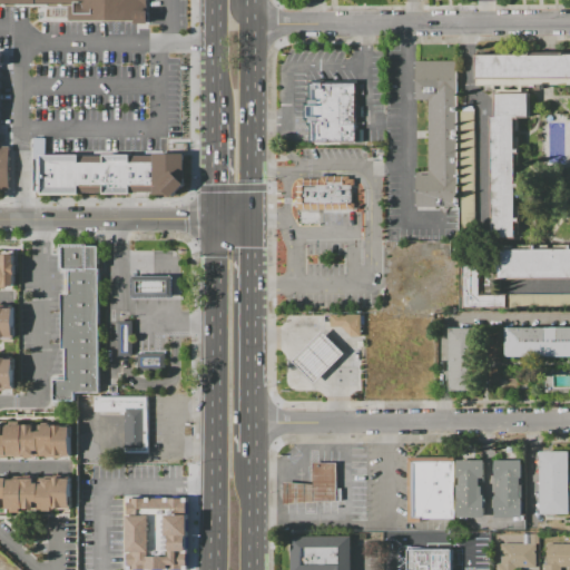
[(147,0),(147,21),(68,21),(68,7),(0,7),(0,0),(147,0)]
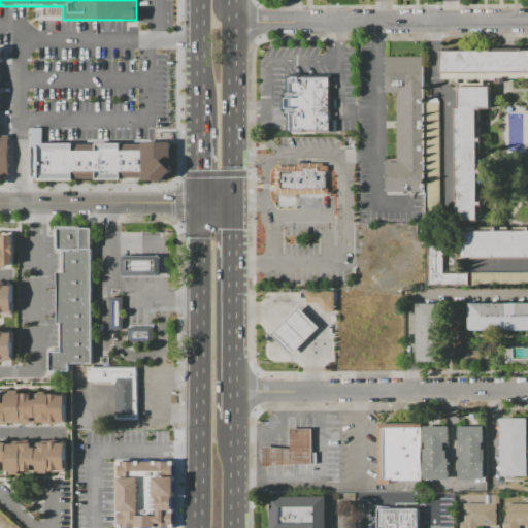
[(527,73),(442,74),(441,74),(440,51),(527,50),(527,73)]
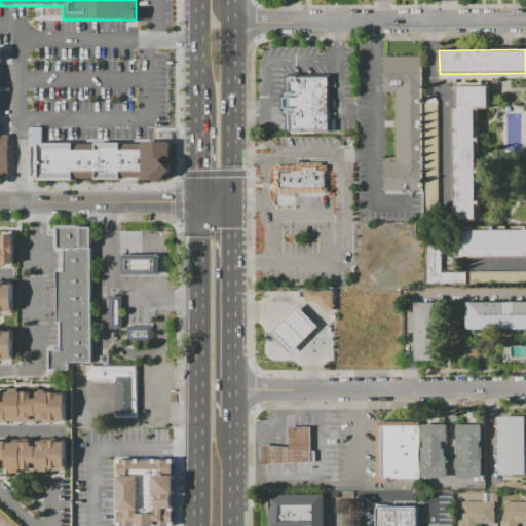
[(422,191),(384,191),(384,161),(396,161),(396,92),(383,92),(383,57),(421,57),(422,191)]
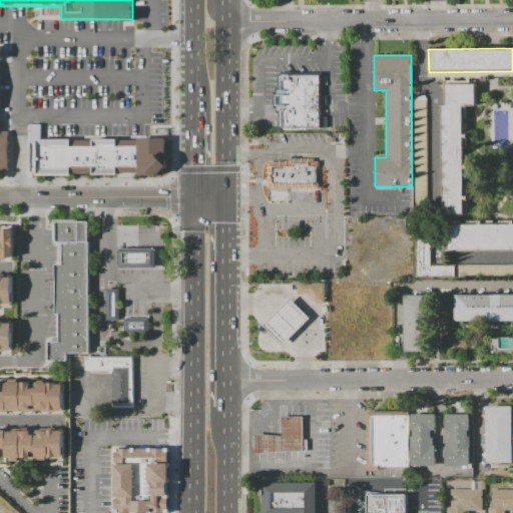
[(453,84),(453,77),(446,77),(446,80),(440,80),(440,77),(430,77),(430,72),(512,71),(512,77),(490,77),(490,81),(484,81),(484,77),(471,77),(471,84),(453,84)]
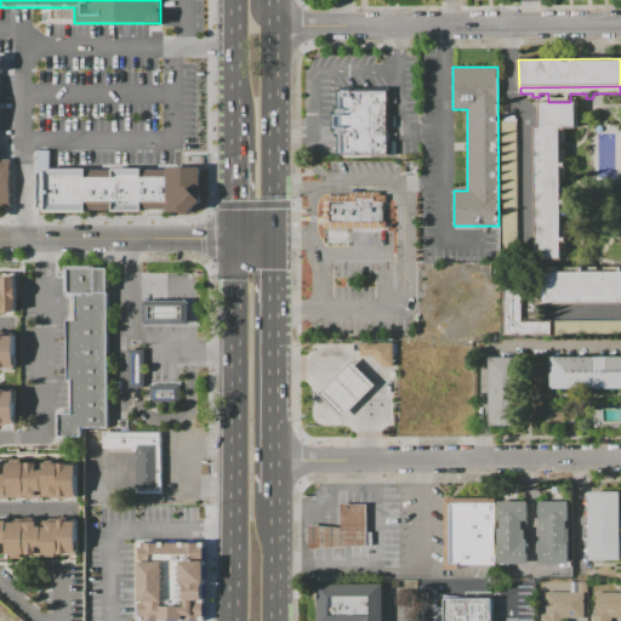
[(388,157),(340,157),(340,135),(336,135),(336,130),(334,130),(334,115),(336,115),(336,109),(340,109),(340,92),(343,92),(343,91),(352,91),(352,92),(388,92),(388,117),(396,117),(396,126),(388,126),(388,141),(396,141),(396,154),(388,154),(388,157)]
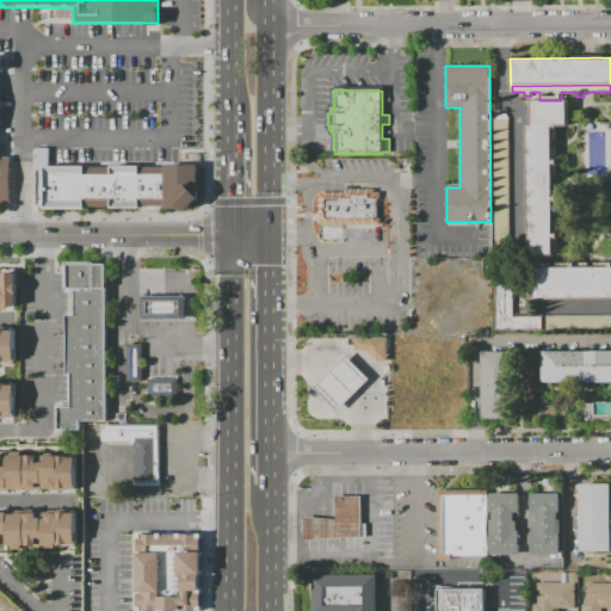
[(561,100),(569,100),(569,127),(556,127),(556,141),(553,141),(553,147),(556,147),(557,178),(554,178),(554,184),(557,184),(557,213),(554,213),(554,221),(557,221),(557,253),(554,253),(554,257),(528,257),(526,124),(530,124),(530,100),(539,100),(561,100)]
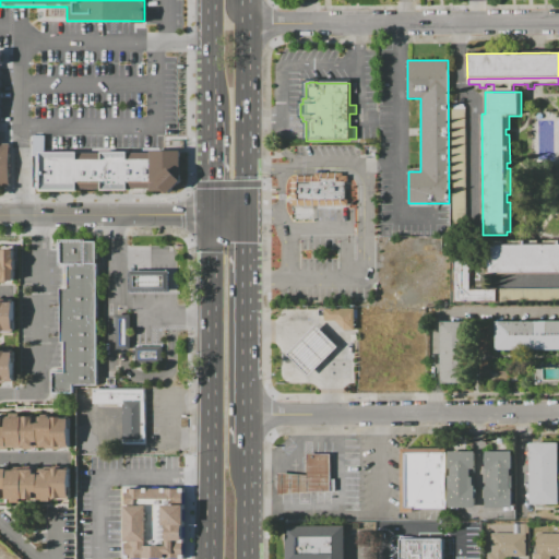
[(466,227),(452,227),(452,105),(466,105),(466,227)]
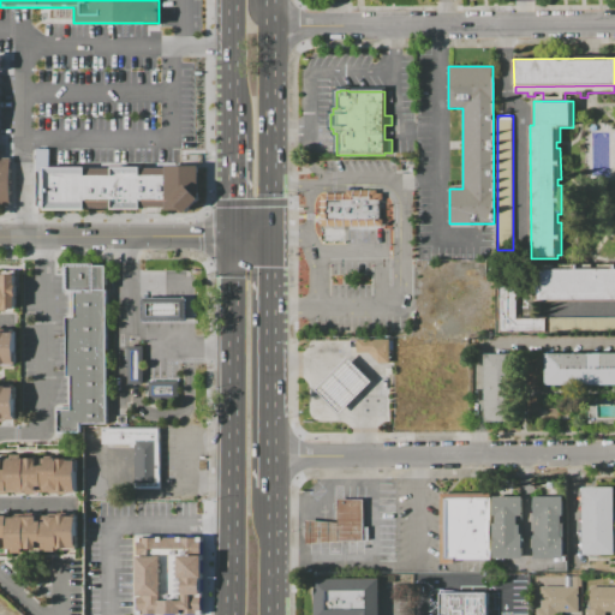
[(11,206),(0,206),(0,157),(11,157),(11,206)]
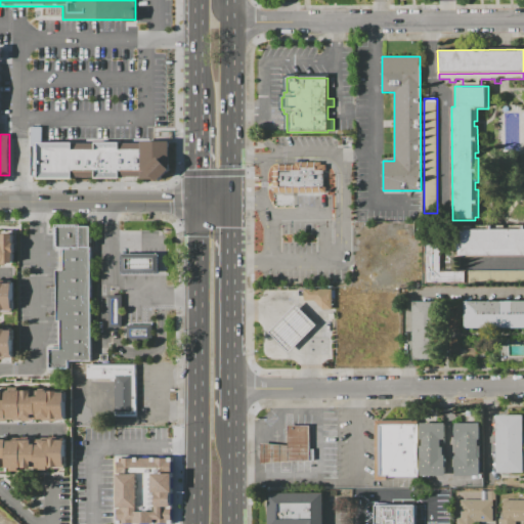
[(32,143),(32,179),(161,180),(169,171),(168,142),(32,143)]
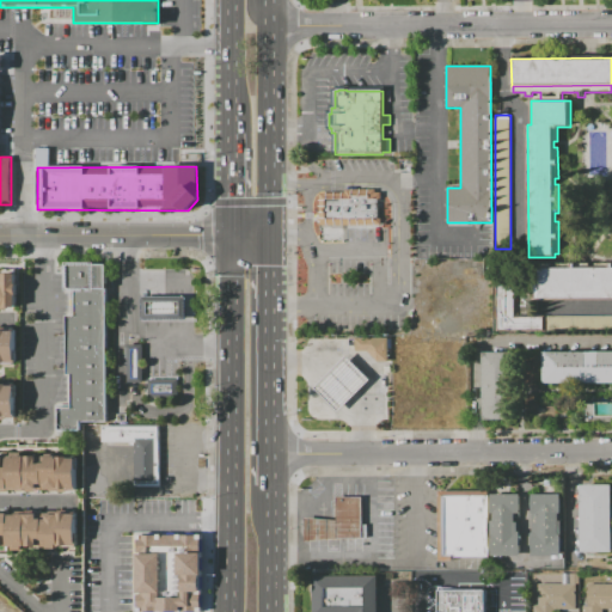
[(380,226),(319,226),(319,194),(344,194),(344,190),(375,190),(375,194),(380,194),(380,226)]
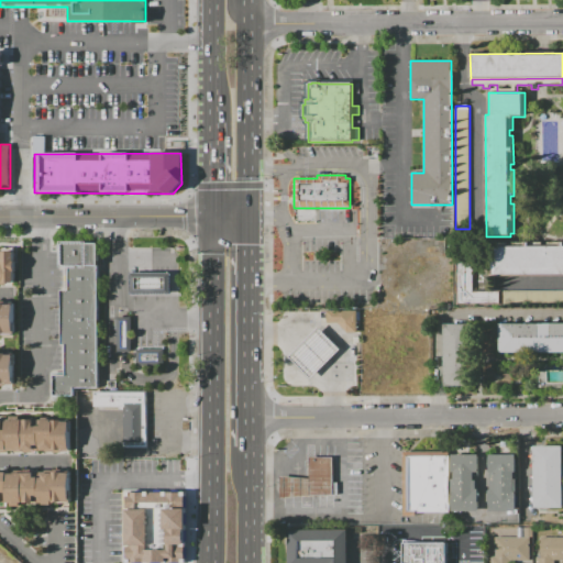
[(58,241),(86,241),(86,243),(96,243),(97,387),(72,388),(72,396),(52,396),(52,375),(63,375),(63,345),(59,345),(59,290),(67,290),(67,268),(58,268),(58,241)]
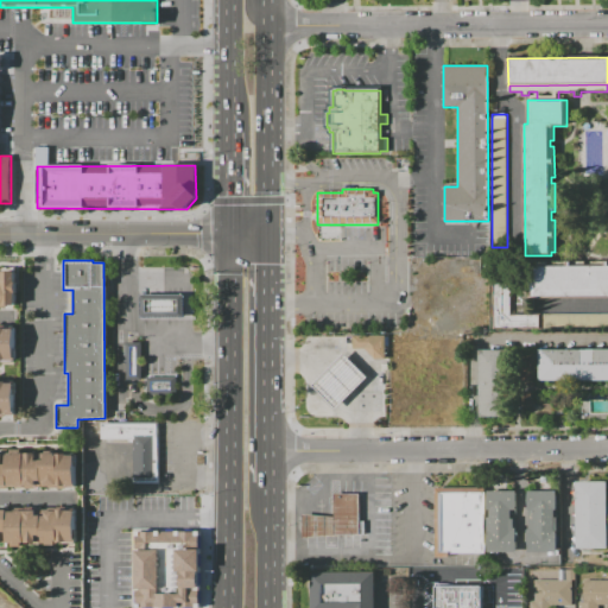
[(607,298),(520,298),(520,282),(531,282),(531,263),(548,261),(548,266),(553,266),(553,261),(584,261),(584,266),(591,266),(591,261),(607,261),(607,298)]
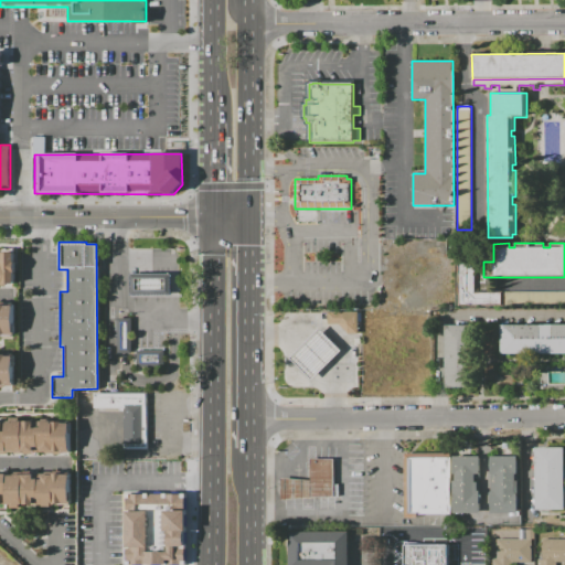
[(14,284),(0,284),(0,263),(3,263),(3,253),(16,254),(14,284)]
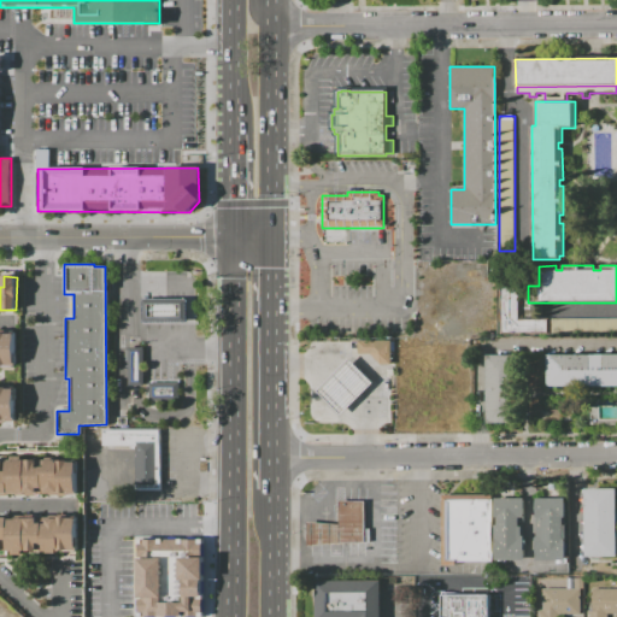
[(550,334),(499,335),(499,280),(519,280),(519,318),(548,318),(550,334)]
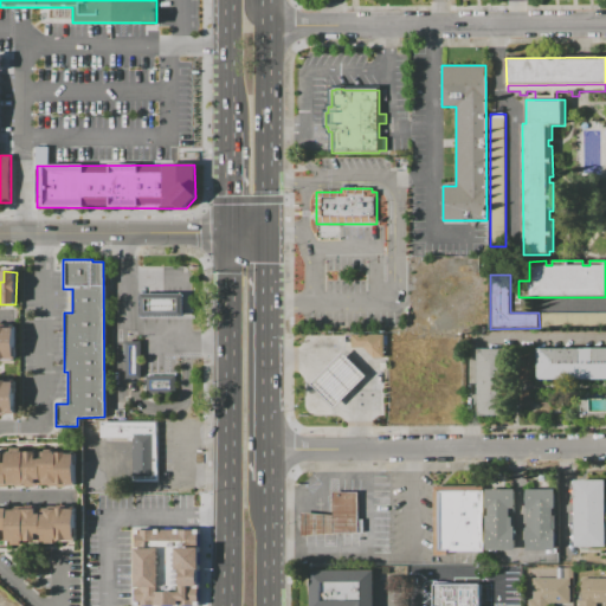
[(184,317),(141,317),(141,295),(184,295),(184,317)]
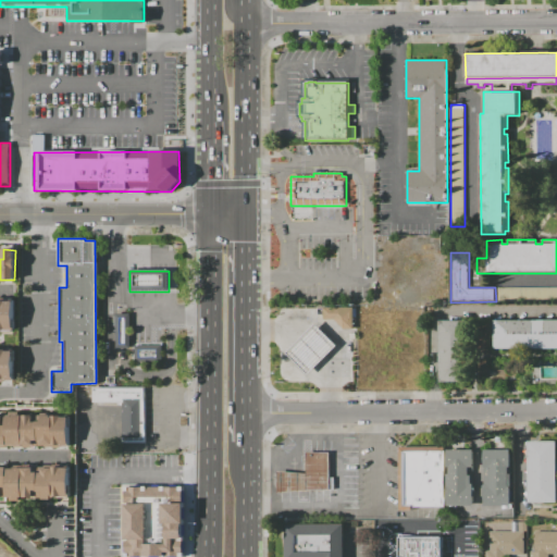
[(556,301),(497,302),(497,288),(556,287),(556,301)]
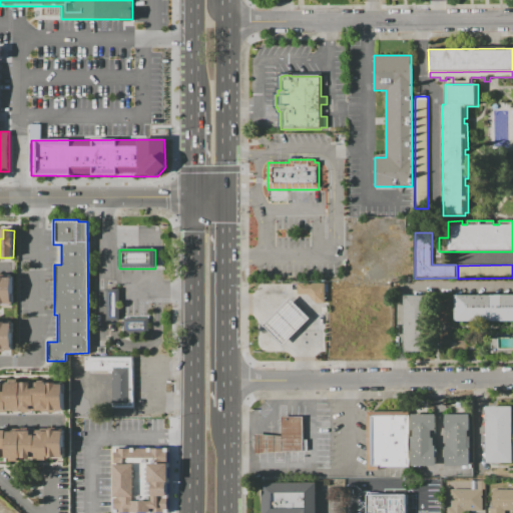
[(12,306),(0,306),(0,277),(13,278),(12,306)]
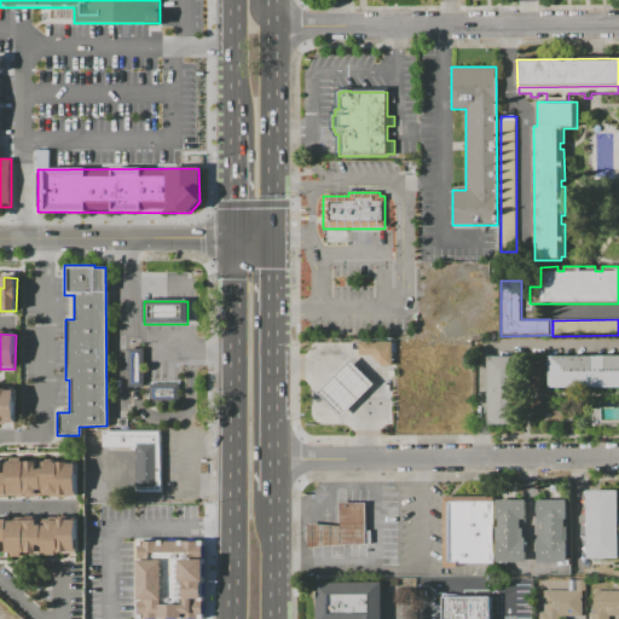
[(372,356),(359,356),(359,342),(360,342),(360,341),(393,341),(393,365),(382,365),(372,356)]
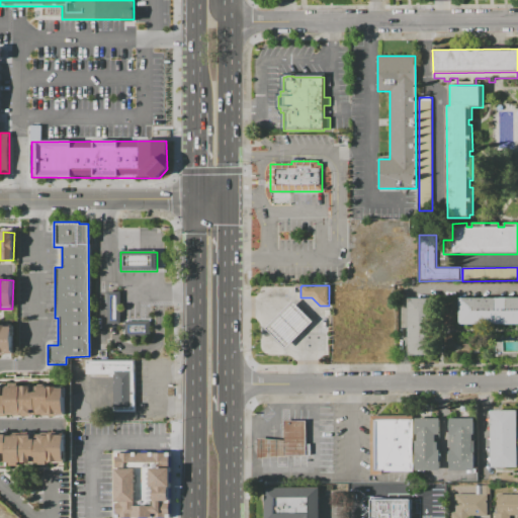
[(121,325),(114,325),(108,325),(107,292),(114,292),(121,292),(121,325)]
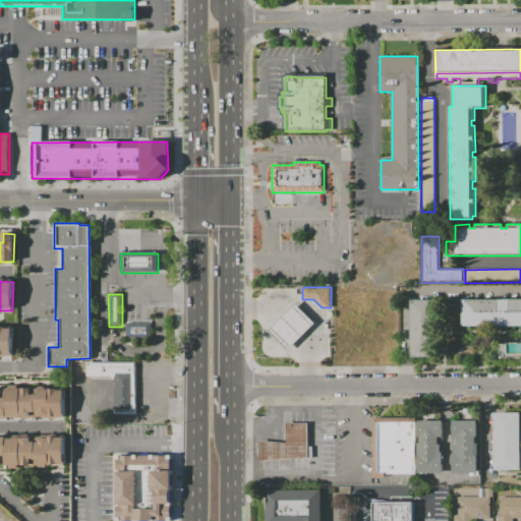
[(438,357),(411,357),(411,300),(438,300),(438,357)]
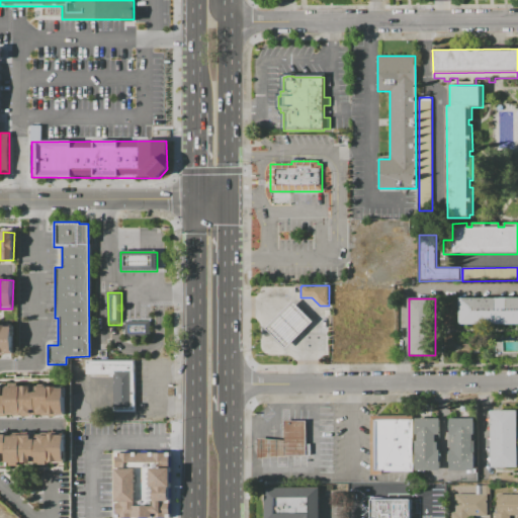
[(517,324),(460,325),(460,298),(517,298),(517,324)]
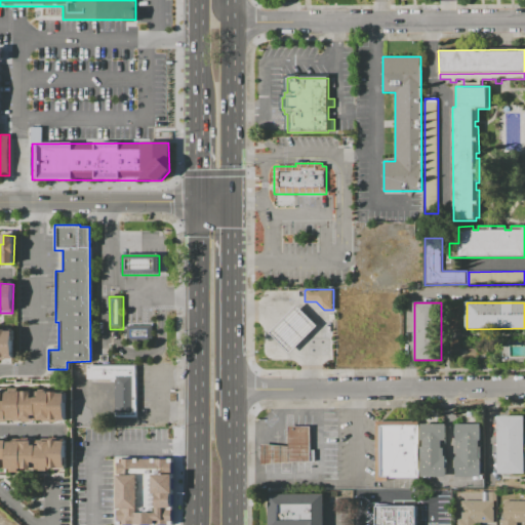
[(290,353),(271,333),(298,306),(318,326),(290,353)]
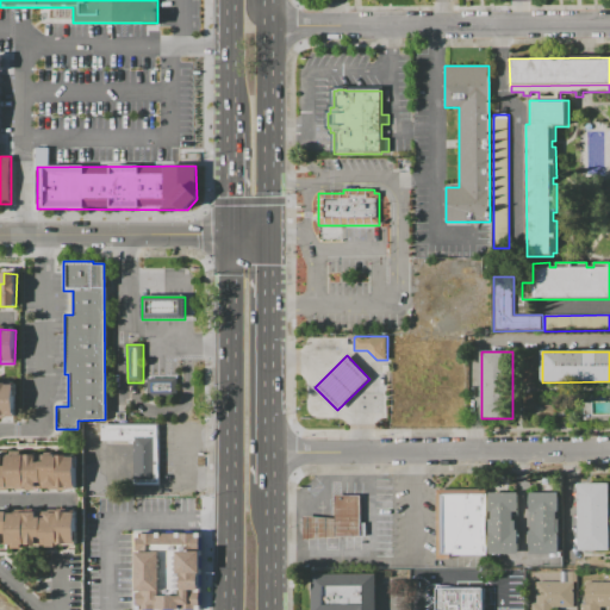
[(149,397),(149,379),(178,379),(178,397),(149,397)]
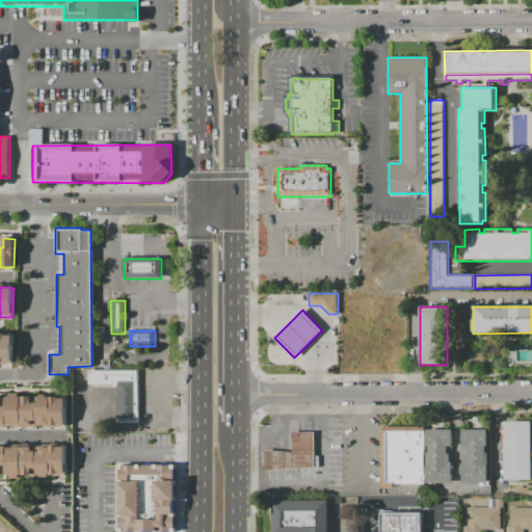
[(12,364),(4,364),(4,365),(0,365),(0,333),(12,333),(12,364)]
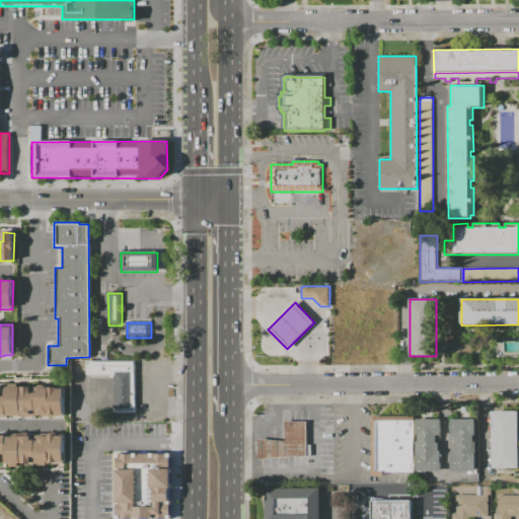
[(136,413),(114,413),(114,375),(86,375),(86,361),(136,361),(136,413)]
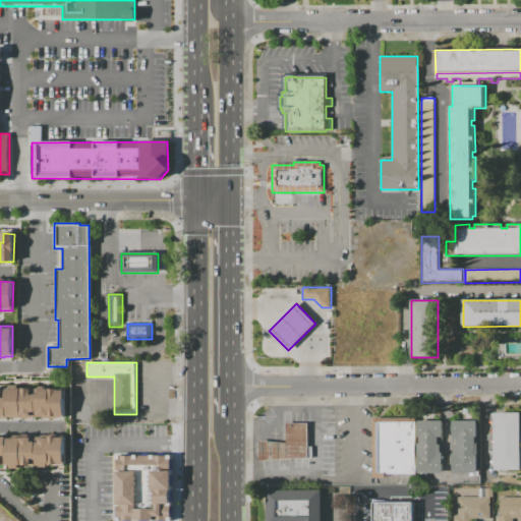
[(67,391),(67,419),(60,419),(60,420),(45,420),(45,419),(32,419),(32,420),(16,420),(16,418),(9,418),(9,421),(1,421),(1,419),(0,419),(0,390),(5,391),(5,392),(12,392),(12,387),(18,388),(18,391),(23,391),(23,392),(25,392),(25,391),(53,391),(67,391)]
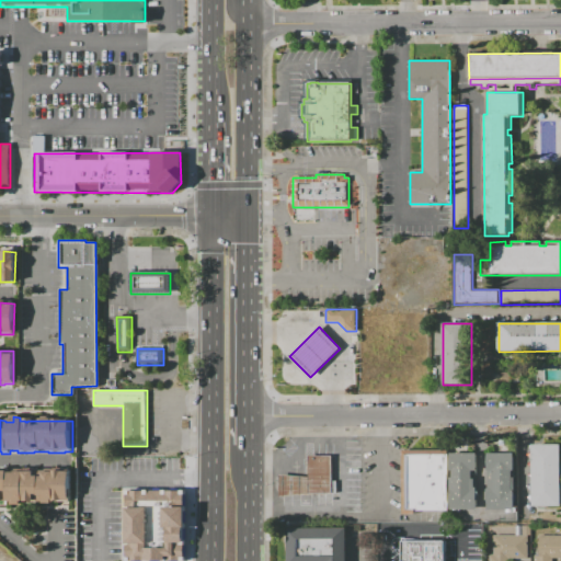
[(560,507),(533,507),(533,445),(560,445),(560,507)]
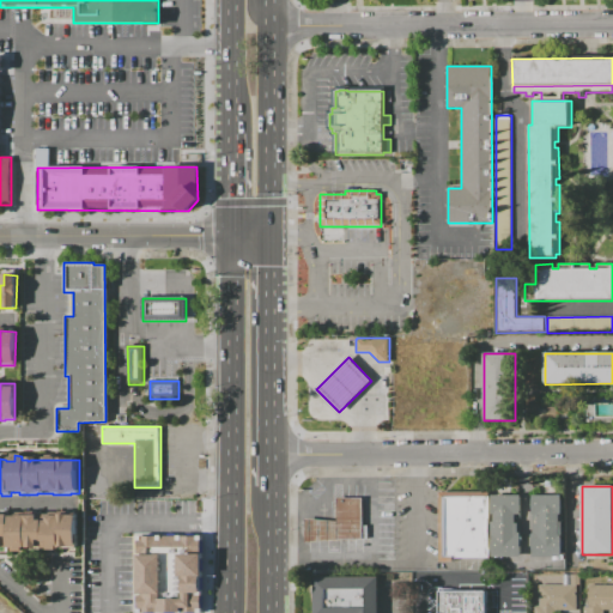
[(490,557),(490,559),(453,559),(453,563),(439,563),(439,492),(490,492),(490,496),(490,557)]
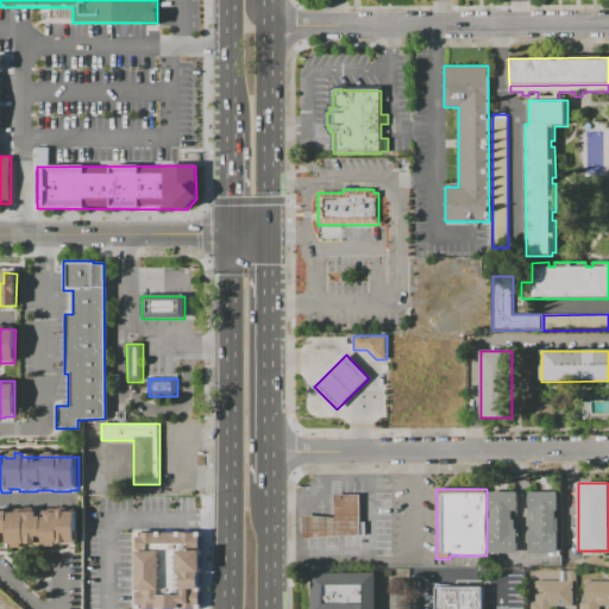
[(487,493),(518,493),(518,518),(513,518),(513,520),(515,520),(515,529),(518,529),(518,531),(520,531),(520,544),(518,544),(518,553),(487,553),(487,493)]
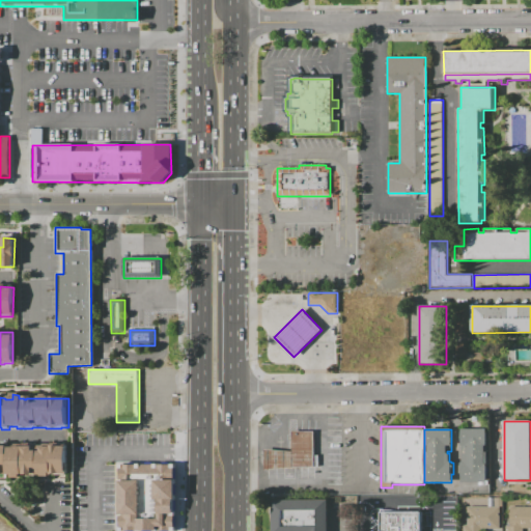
[(490,482),(459,482),(459,466),(462,466),(462,462),(464,462),(464,454),(466,454),(466,446),(462,446),(462,429),(486,429),(486,430),(490,430),(490,482)]
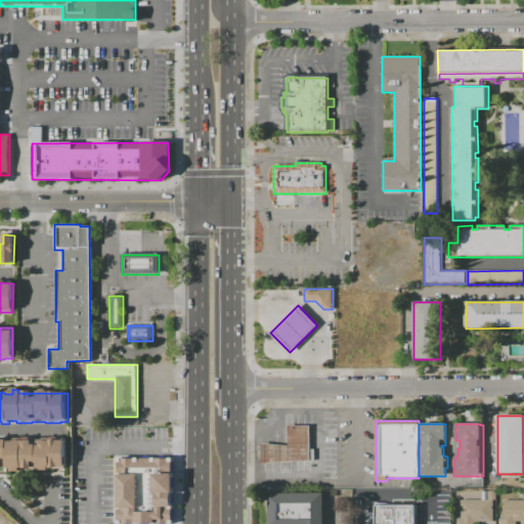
[(289,446),(289,426),(310,426),(310,449),(314,449),(314,461),(310,461),(310,462),(289,462),(261,465),(261,444),(289,446)]
